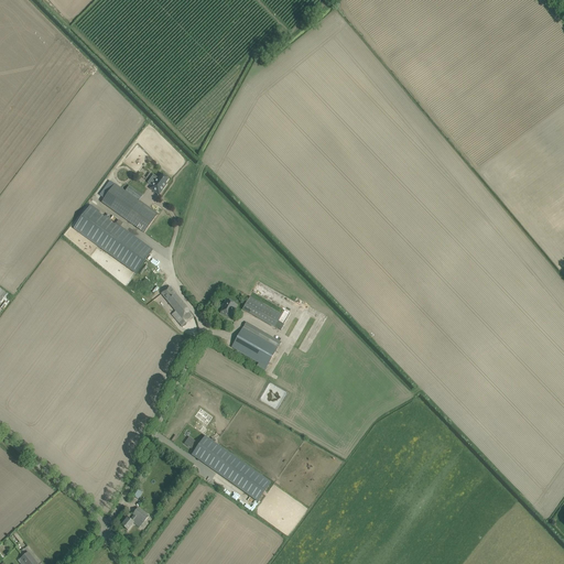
[(153,175),(148,183),(152,186),(150,190),(159,196),(167,184),(166,184),(170,180),(162,174),(159,179),(158,177),(153,175)]
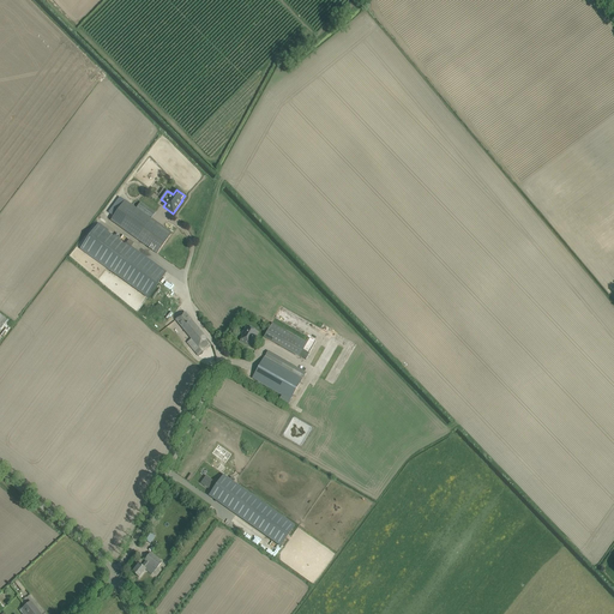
[(137,209),(125,200),(110,221),(157,254),(173,233),(152,218),(156,214),(140,203),(137,209)]
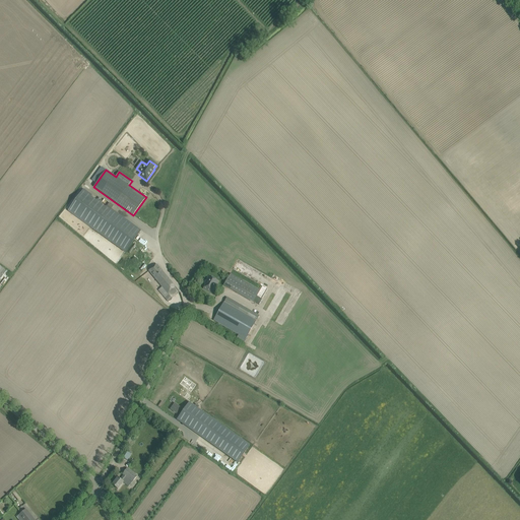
[(81,193),(65,214),(123,256),(138,235),(81,193)]
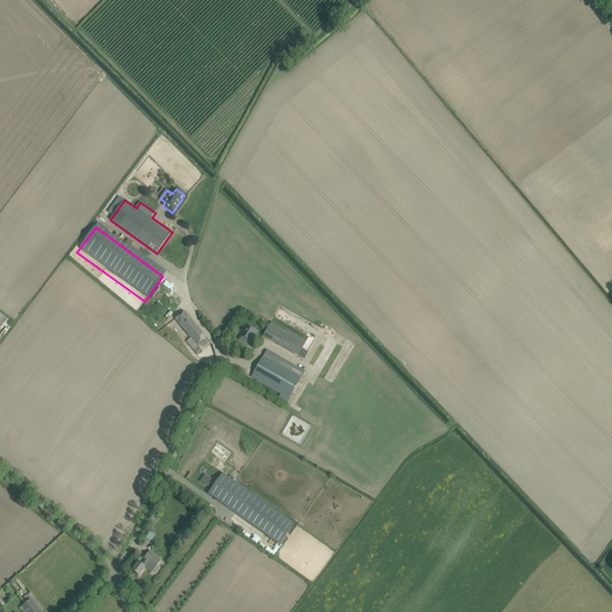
[(167,271),(170,267),(157,259),(154,263),(167,271)]
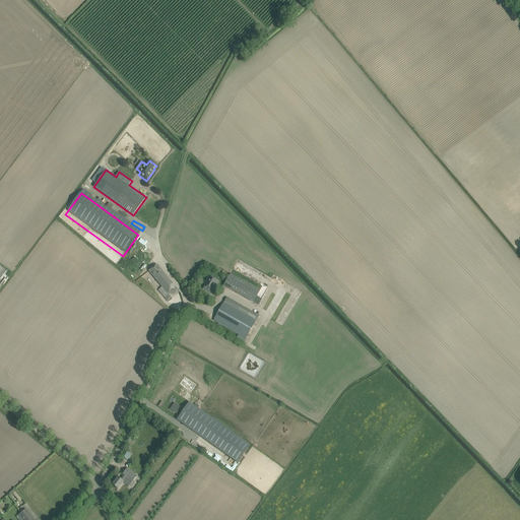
[(157,265),(153,268),(149,271),(163,287),(158,290),(166,298),(169,302),(173,299),(172,298),(179,291),(157,265)]
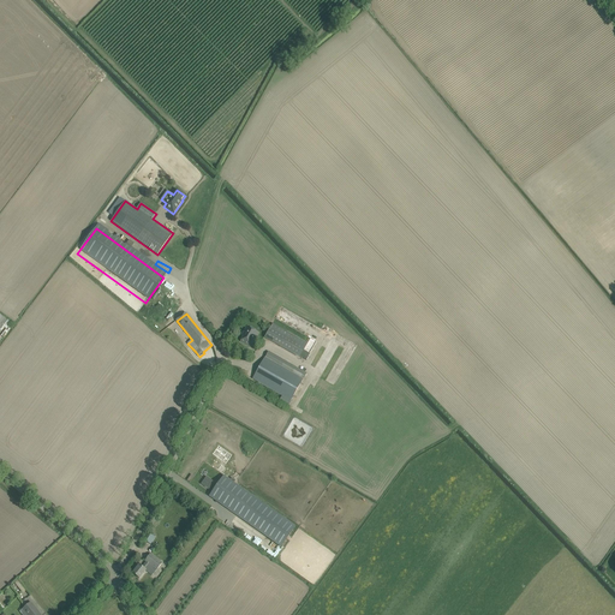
[(273,324),(266,338),(300,357),(300,356),(304,350),(308,344),(273,324)]
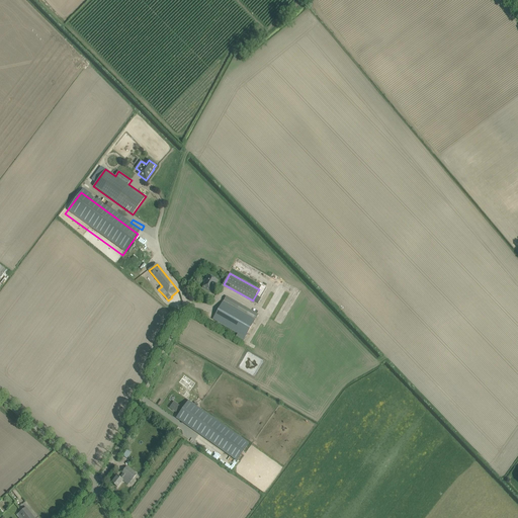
[(203,288),(209,291),(209,289),(211,290),(218,280),(208,275),(205,279),(208,281),(207,284),(205,283),(203,288)]
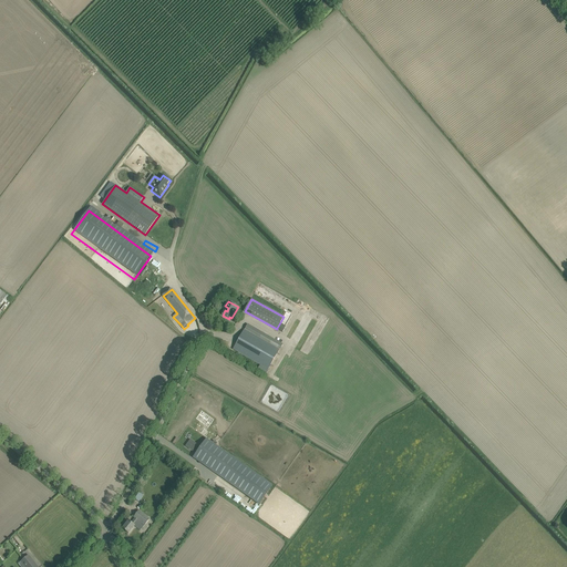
[(280,322),(277,328),(284,331),(287,326),(280,322)]
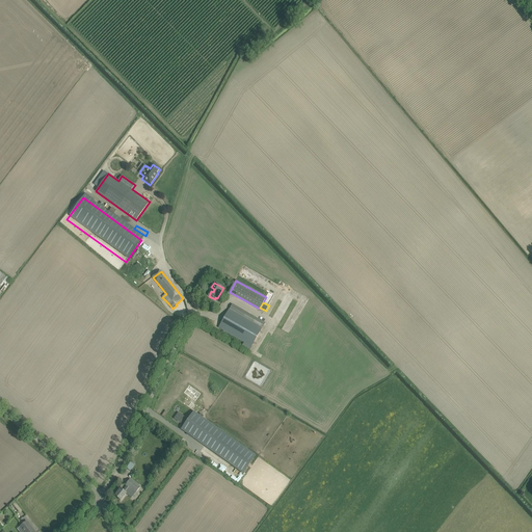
[(232,304),(218,328),(244,343),(241,348),(248,352),(265,323),(232,304)]
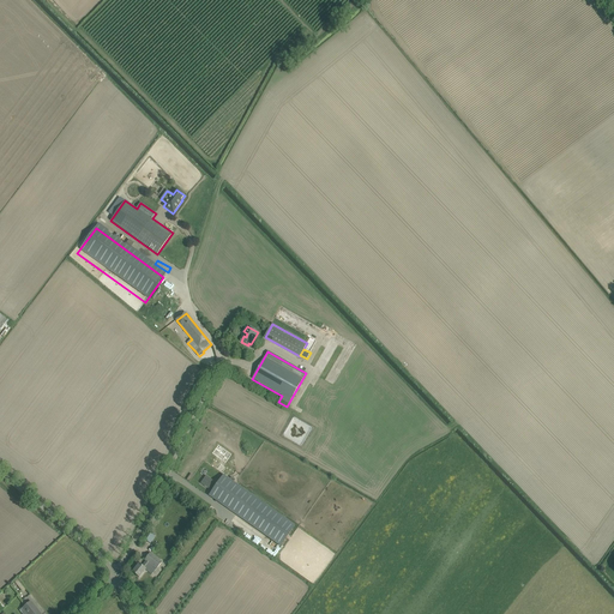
[(223,475),(209,497),(238,516),(252,495),(223,475)]
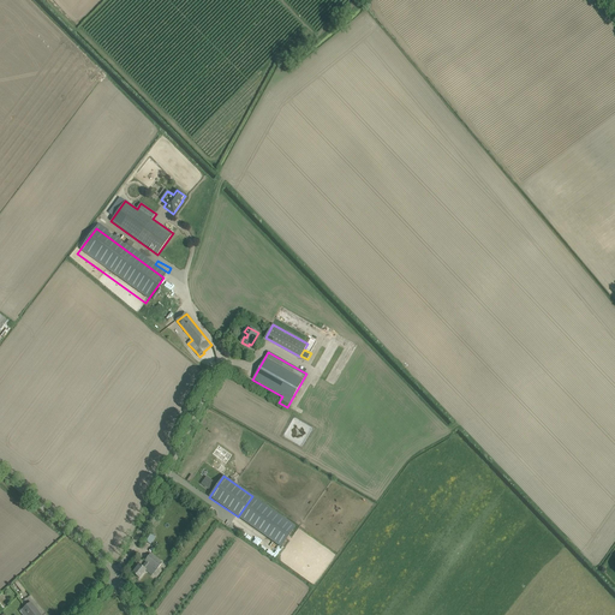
[(207,477),(202,485),(210,490),(215,483),(207,477)]
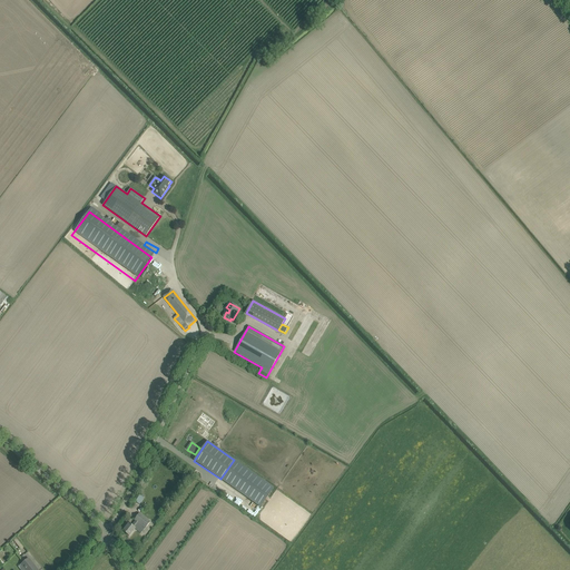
[(137,494),(133,501),(139,504),(144,498),(143,498),(137,494)]
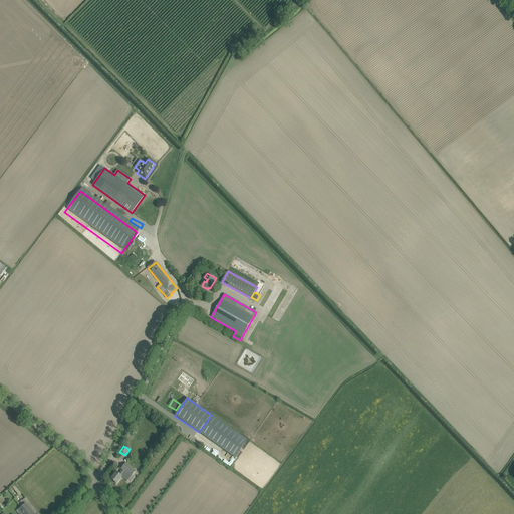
[(116,473),(111,480),(116,484),(121,477),(124,479),(129,474),(132,477),(136,471),(126,464),(121,469),(122,470),(118,475),(116,473)]
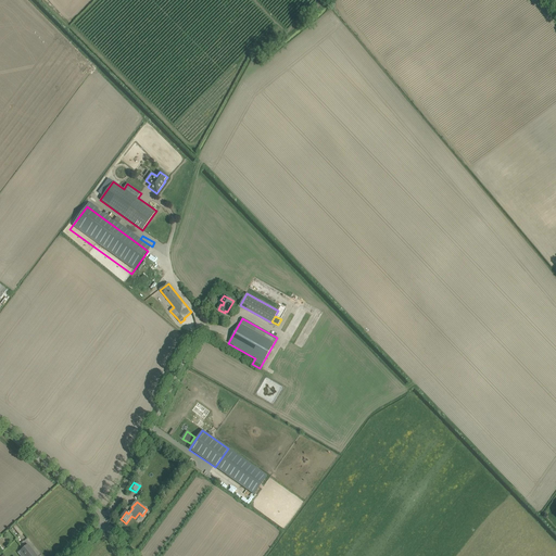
[(21,551),(24,555),(37,555),(28,544),(21,551)]
